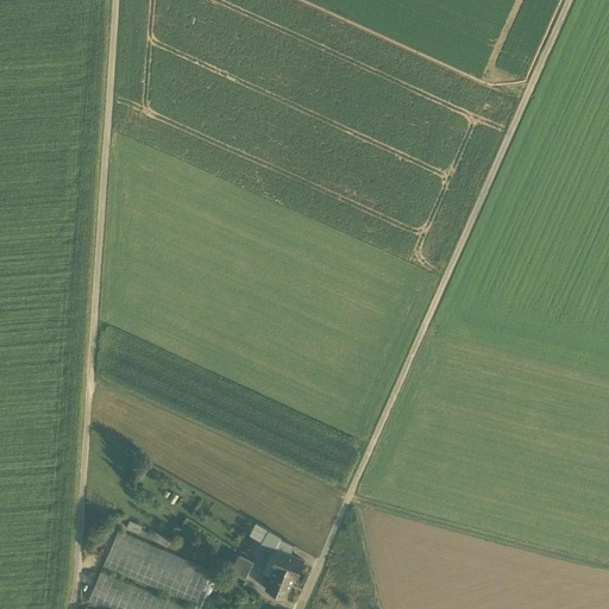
[(126,527),(138,532),(142,526),(129,520),(126,527)]
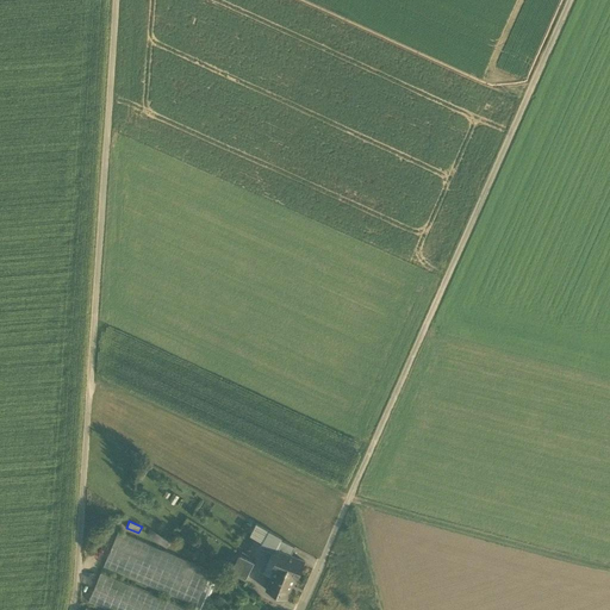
[(262,541),(269,530),(256,523),(250,534),(262,541)]
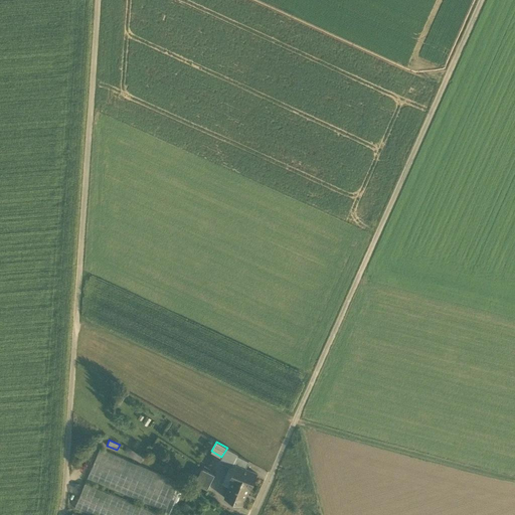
[(140,462),(144,457),(127,445),(124,450),(140,462)]
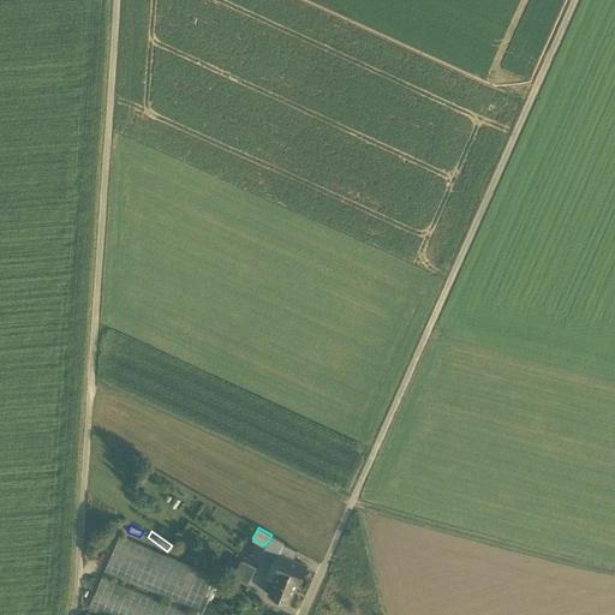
[(284,542),(272,535),(264,545),(263,550),(276,556),(278,553),(284,542)]
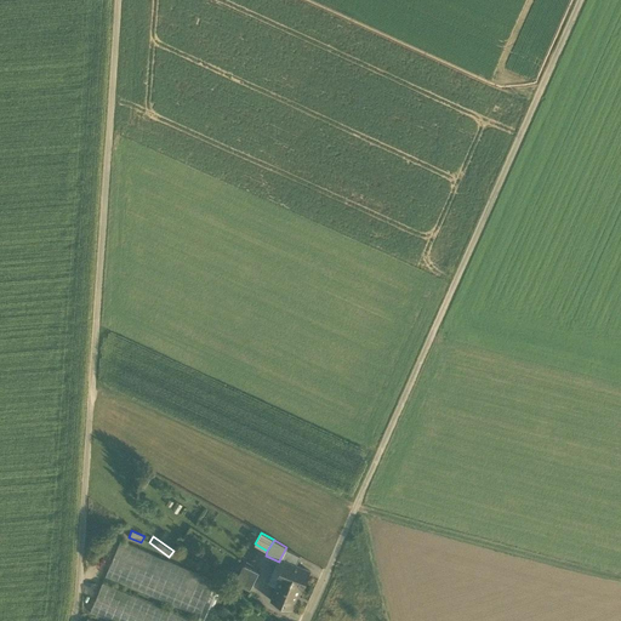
[(104,576),(199,616),(211,587),(214,581),(120,541),(104,576)]
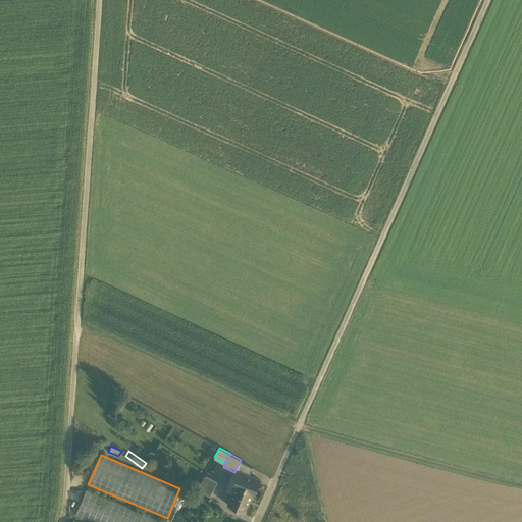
[(239,470),(249,474),(252,466),(241,460),(236,469),(238,470),(239,470)]
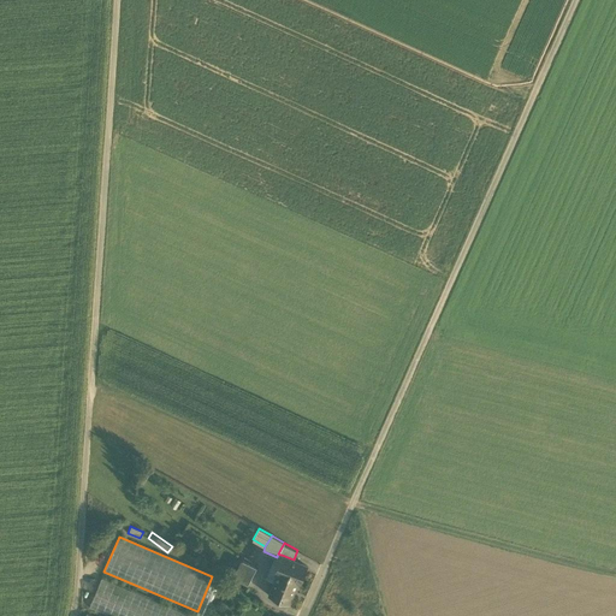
[(270,594),(289,602),(297,581),(301,582),(308,566),(294,560),(282,555),(280,555),(274,572),(277,573),(270,594)]
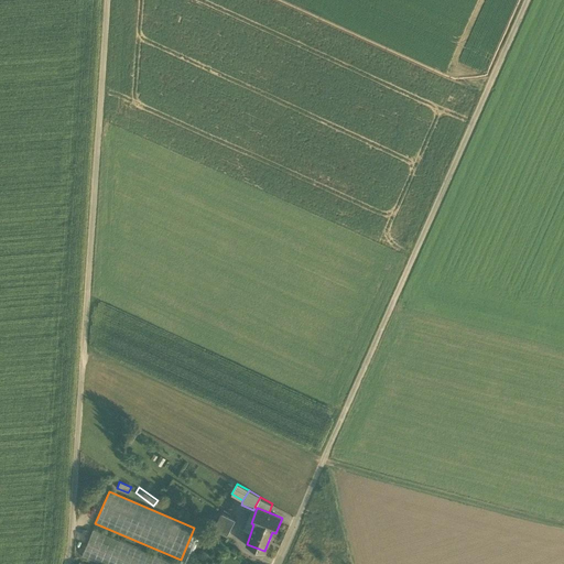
[(214,528),(227,534),(235,519),(221,512),(214,528)]
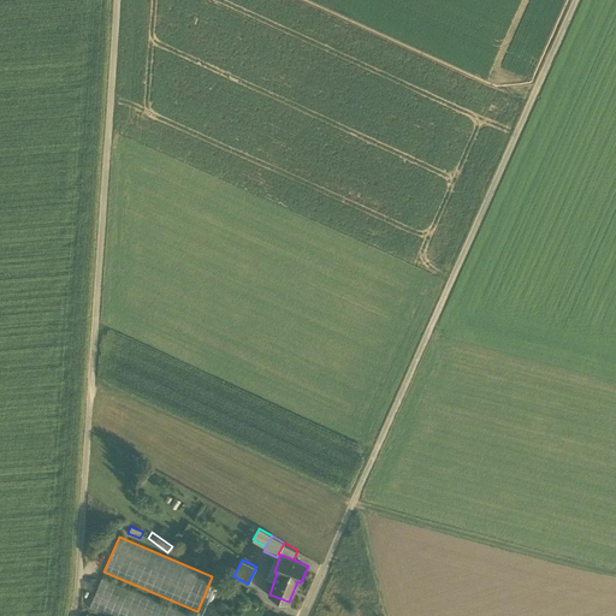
[(89,608),(108,615),(194,615),(102,576),(89,608)]
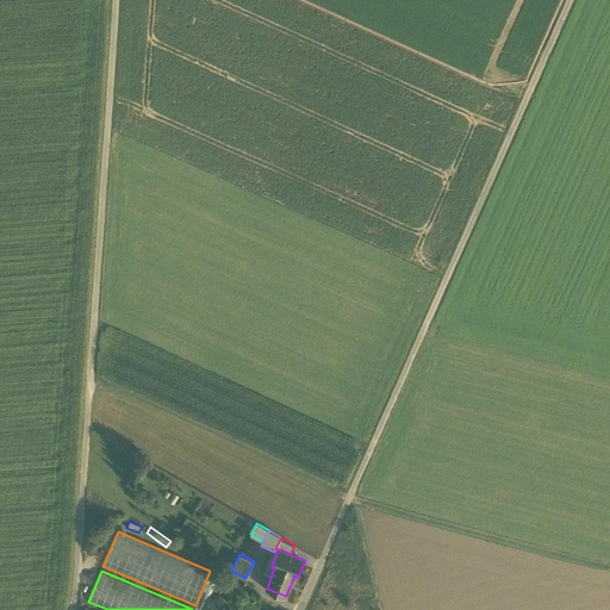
[(203,609),(216,580),(207,577),(195,605),(193,609),(203,609)]
